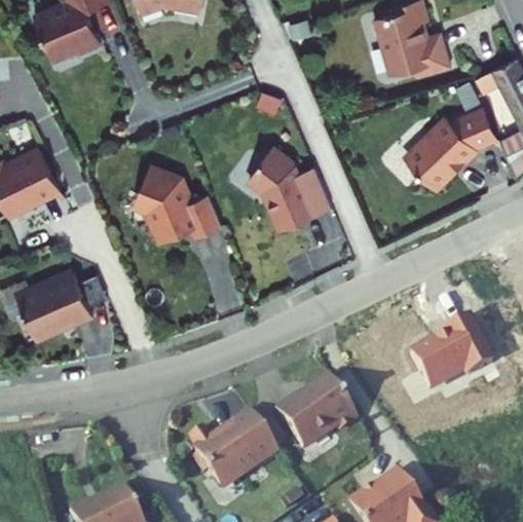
[(109,3),(108,0),(62,0),(64,4),(32,19),(50,62),(74,51),(76,56),(99,46),(84,14),(109,3)]
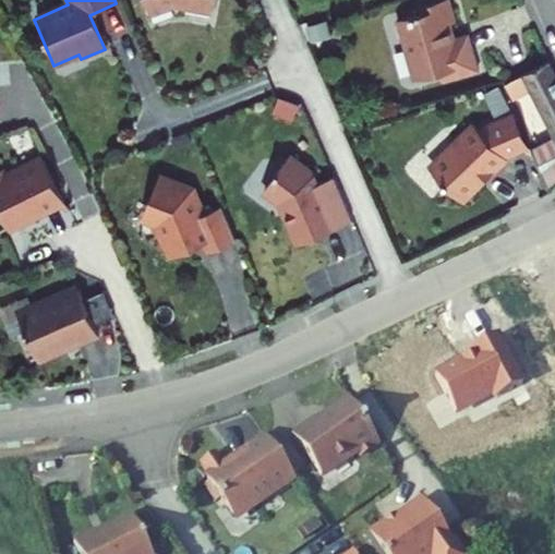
[(144,0),(152,16),(172,8),(209,14),(212,0),(144,0)]
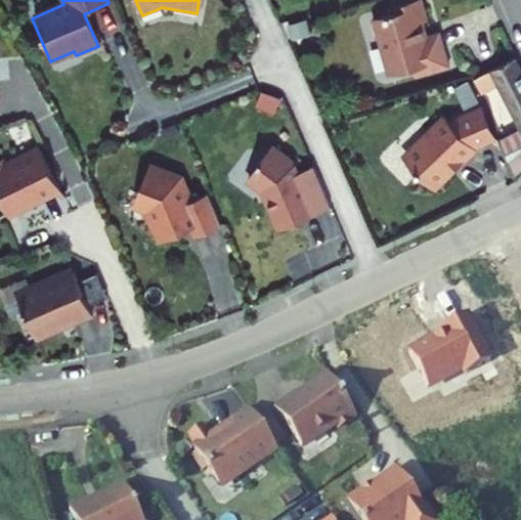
[(425,24),(419,1),(389,9),(391,15),(371,22),(377,44),(380,43),(390,77),(410,71),(411,75),(418,78),(447,70),(437,35),(424,39),(420,25),(425,24)]
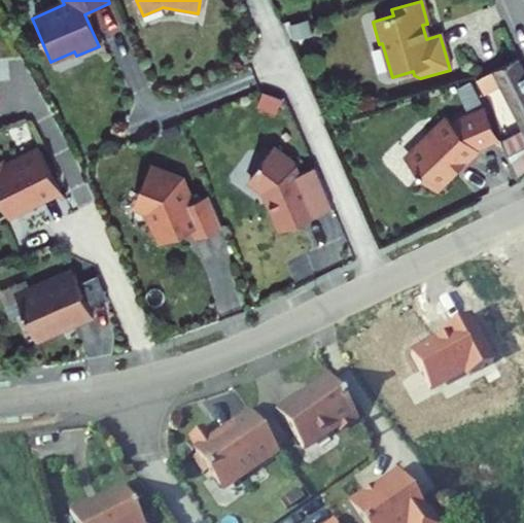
[(523,77),(516,61),(474,82),(481,96),(499,86),(522,131),(498,144),(514,180),(523,172),(523,77)]
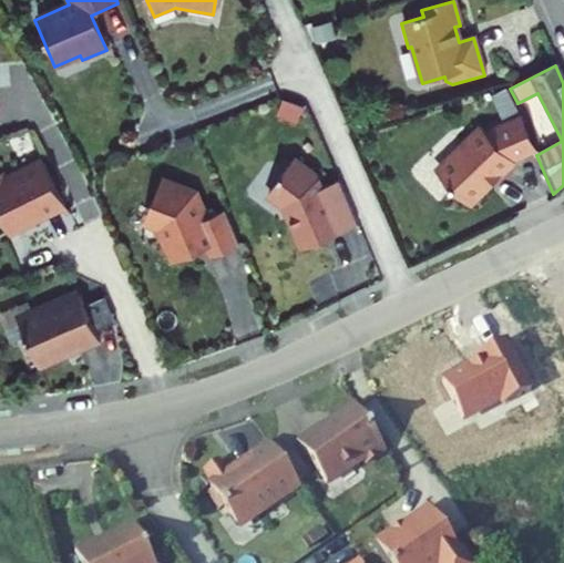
[(512,164),(511,162),(534,152),(522,121),(486,136),(480,131),(434,174),(467,207),(488,187),(484,185),(495,174),(499,177),(512,164)]
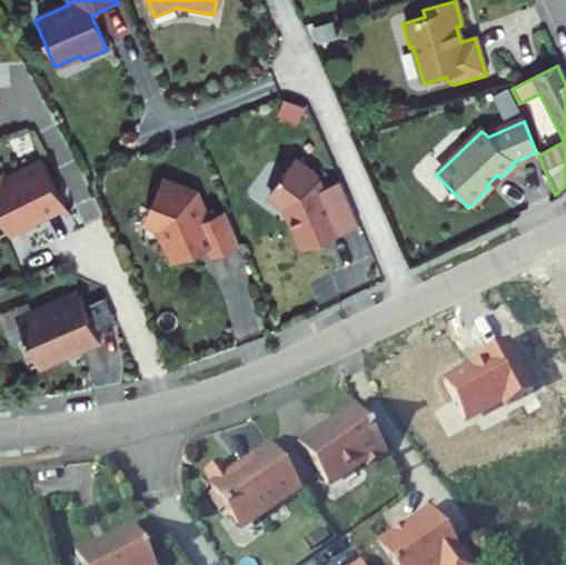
[(0,209),(9,228),(20,222),(26,224),(43,216),(41,212),(62,202),(67,212),(71,210),(47,158),(12,174),(9,169),(0,172),(0,209)]
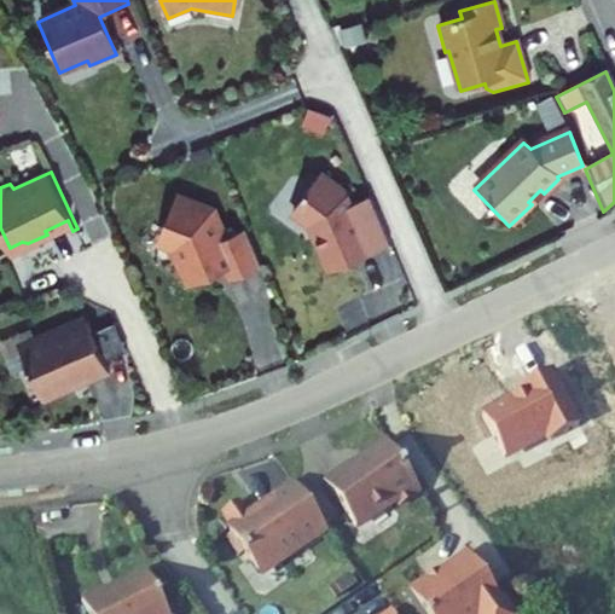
[(311,225),(330,272),(389,248),(370,198),(353,206),(349,196),(320,174),(293,212),(311,225)]
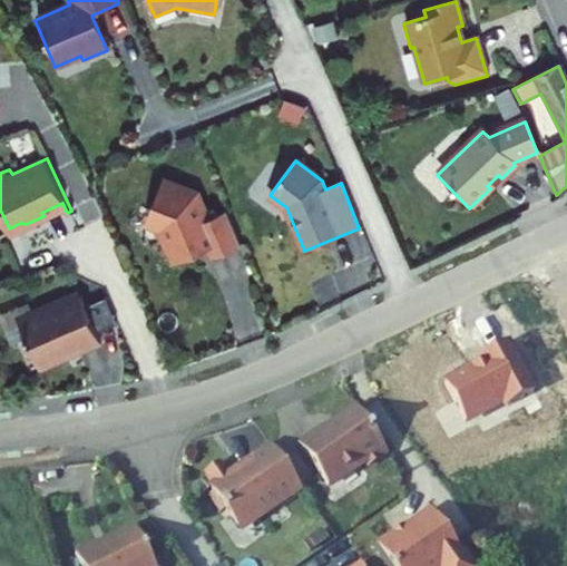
[(241,244),(227,208),(209,216),(199,194),(197,195),(195,193),(163,179),(149,212),(154,220),(163,223),(166,230),(163,236),(166,245),(173,247),(177,260),(208,246),(213,256),(241,244)]
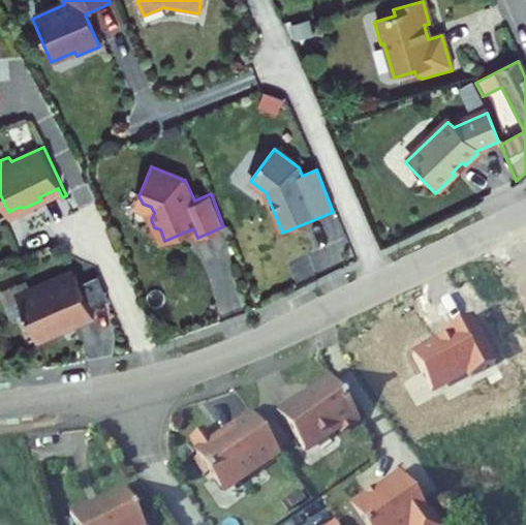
[(86,314),(76,290),(72,280),(16,303),(32,344),(42,339),(44,342),(90,323),(86,314)]
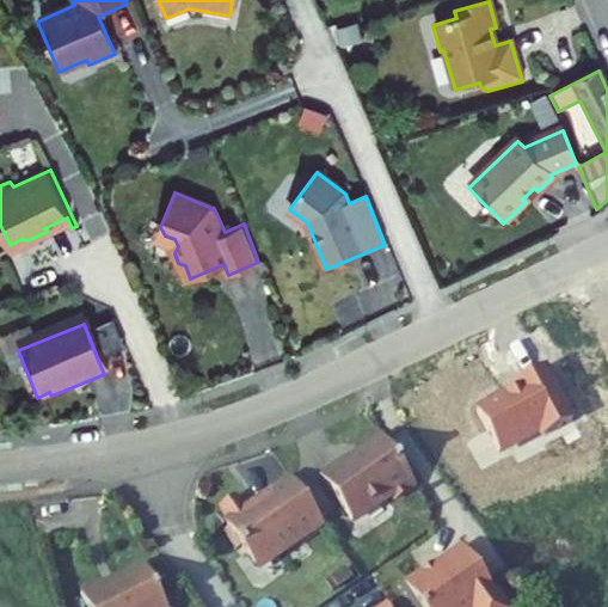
[(88,336),(99,363),(122,354),(111,326),(88,336)]
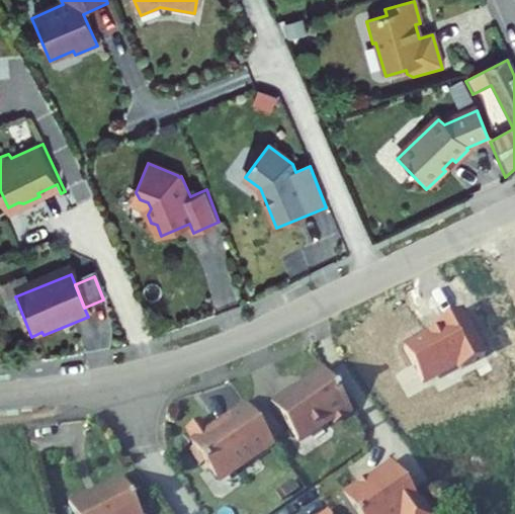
[(480,359),(477,354),(458,319),(455,314),(431,326),(434,332),(399,350),(417,384),(452,366),(454,372),(480,359)]
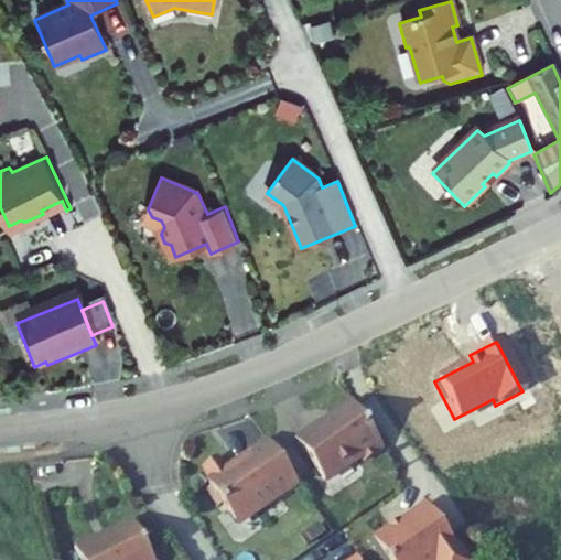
[(323,429),(304,441),(333,485),(368,462),(371,466),(392,453),(364,409),(331,430),(330,429),(328,428),(326,428),(323,429)]
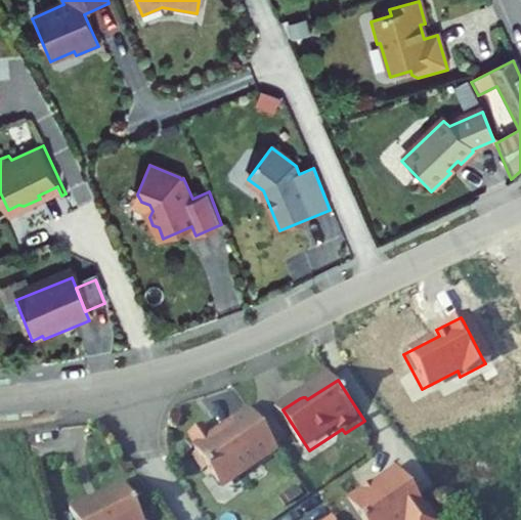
[(206,451),(203,453),(223,484),(231,487),(252,474),(254,478),(270,467),(267,463),(285,452),(261,416),(221,441),(213,429),(198,439),(206,451)]
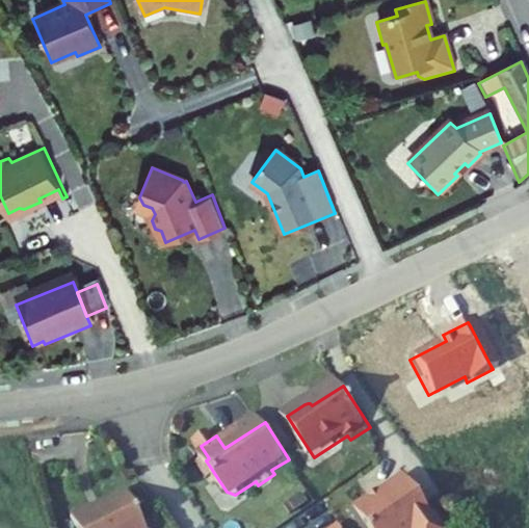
[(377,506),(375,503),(359,513),(368,527),(440,527),(425,504),(428,502),(423,495),(420,496),(411,483),(377,506)]
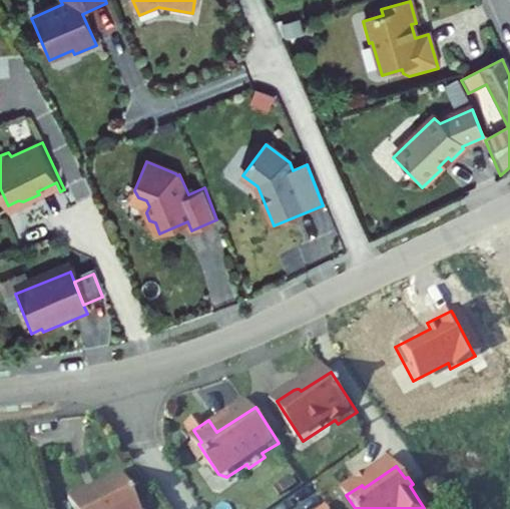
[(90,495),(70,504),(72,508),(136,508),(126,483),(92,498),(90,495)]
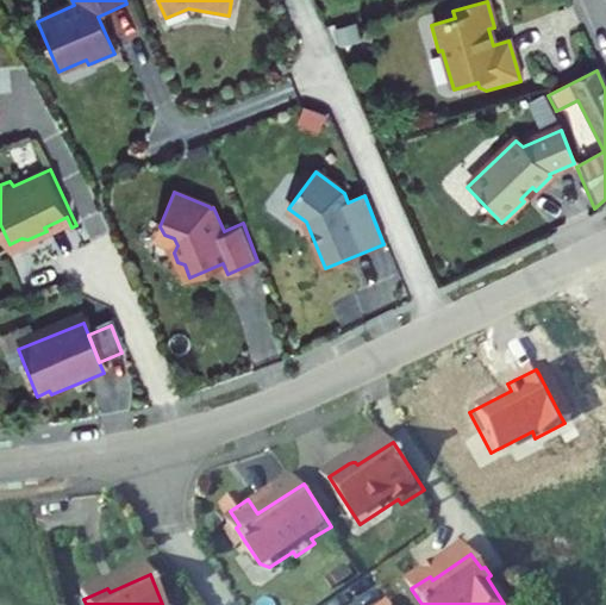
All buildings are outlined.
